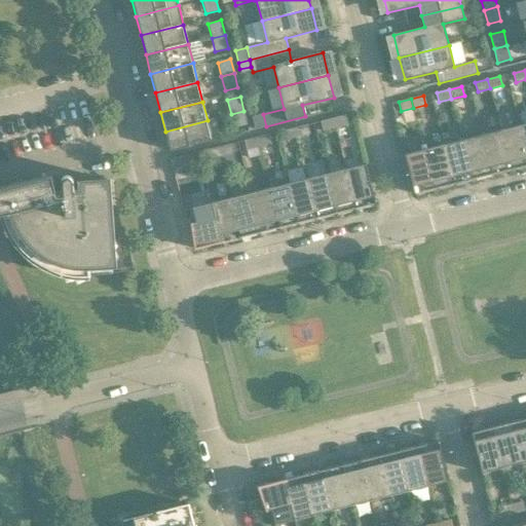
[(243,111),(231,114),(234,128),(248,124),(243,111)]
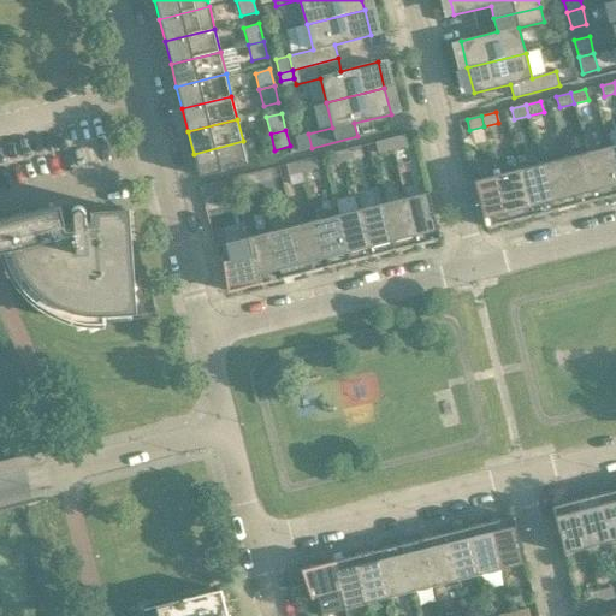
[(312,148),(308,134),(295,137),(298,152),(312,148)]
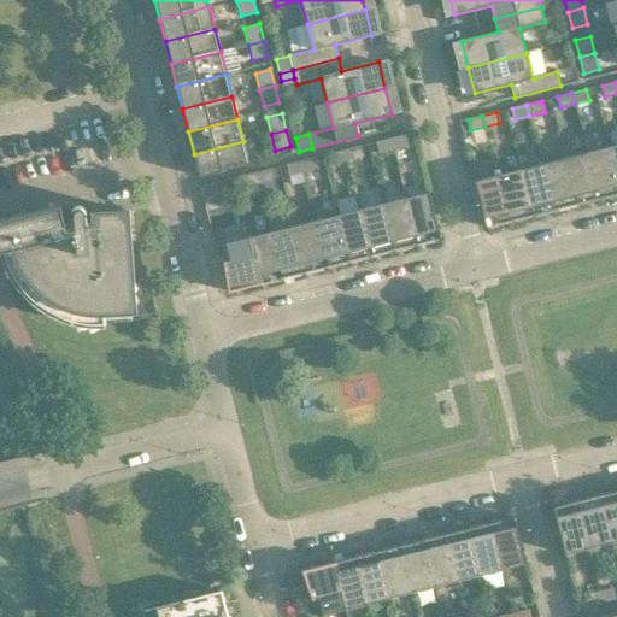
[(405,135),(391,139),(393,150),(407,146),(405,135)]
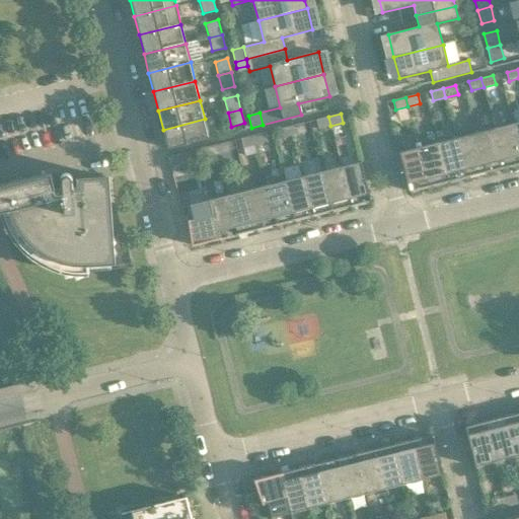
[(328,117),(316,120),(318,129),(330,126),(328,117)]
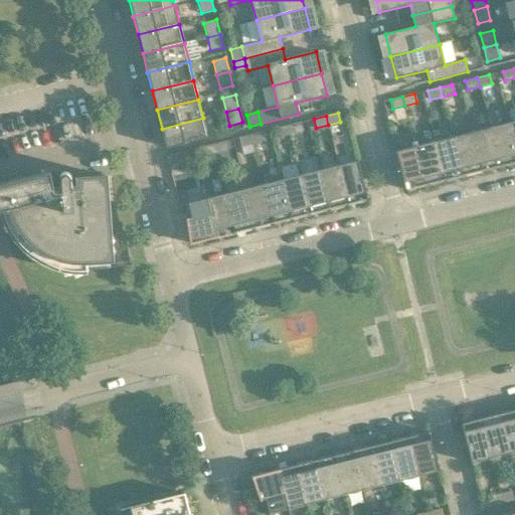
[(203,118),(162,129),(166,148),(207,137),(203,118)]
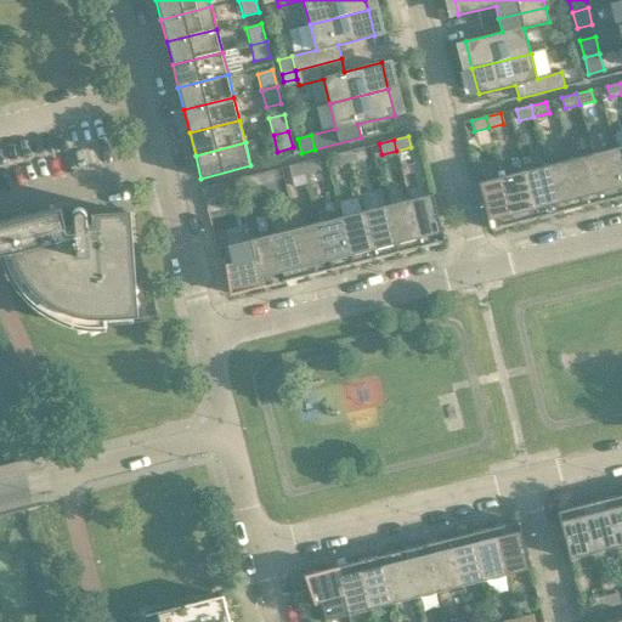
[(363,148),(349,152),(351,163),(366,159),(363,148)]
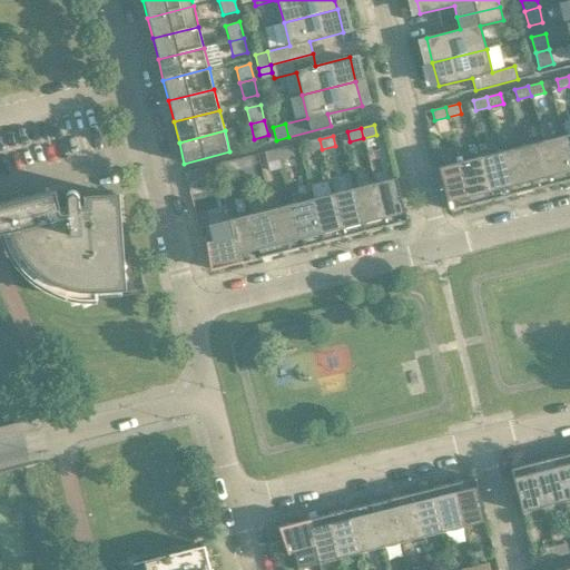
[(569,165),(562,136),(542,140),(552,184),(569,179),(569,165)]
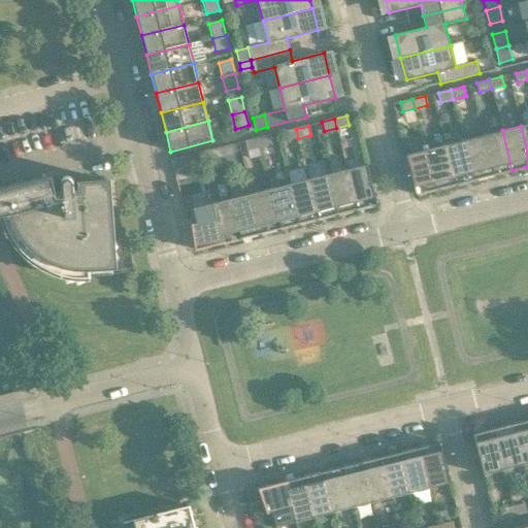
[(296,129),(284,132),(286,141),(298,138),(296,129)]
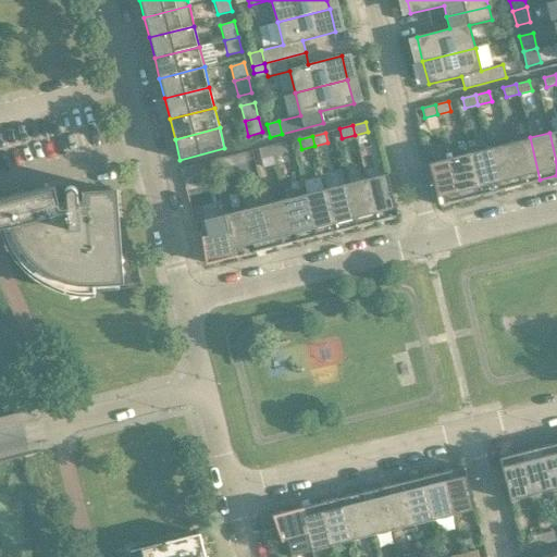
[(530,137),(509,143),(520,185),(540,180),(530,137)]
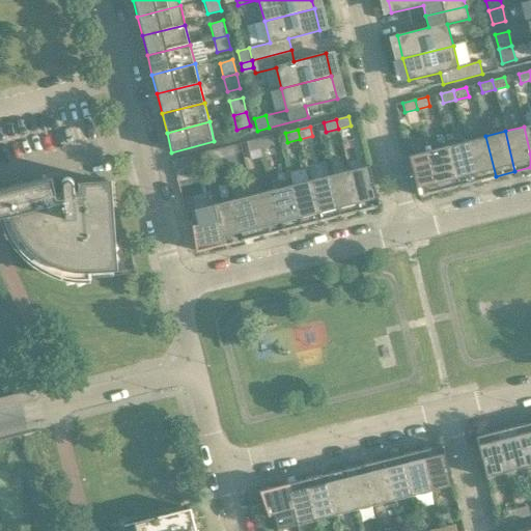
[(271,136),(258,139),(261,148),(274,145),(271,136)]
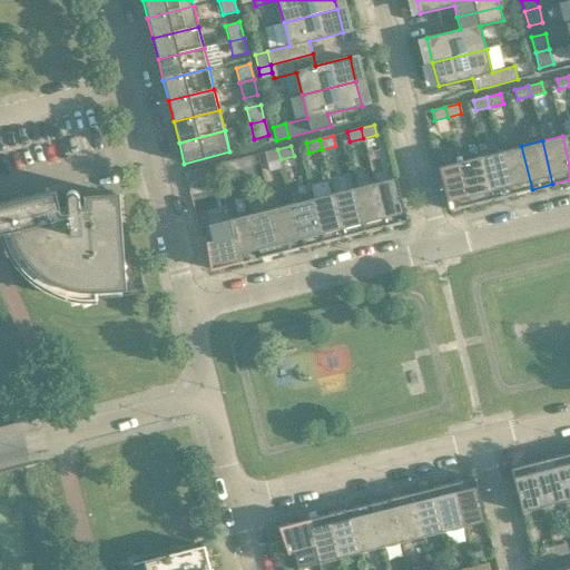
[(521,146),(500,151),(511,195),(532,189),(521,146)]
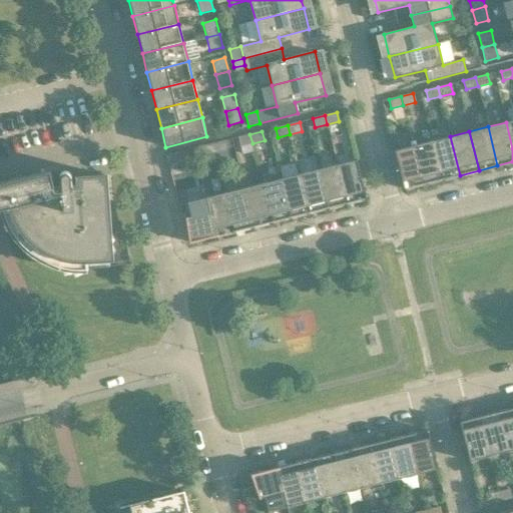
[(249,134),(237,137),(240,146),(252,143),(249,134)]
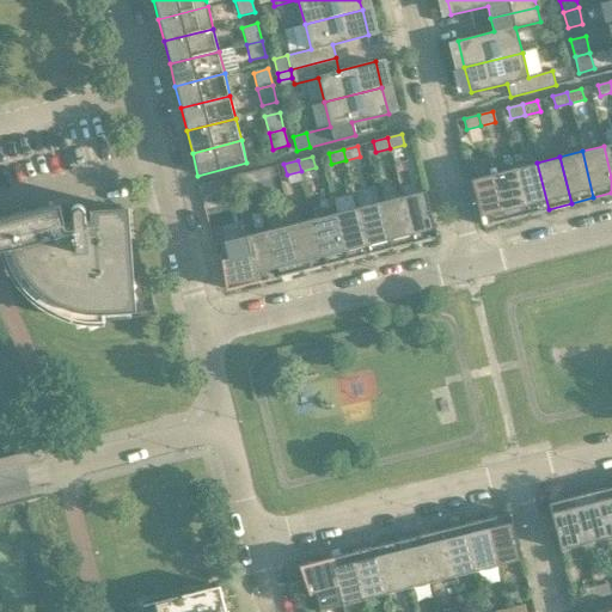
[(537,163),(515,167),(526,214),(549,209),(537,163)]
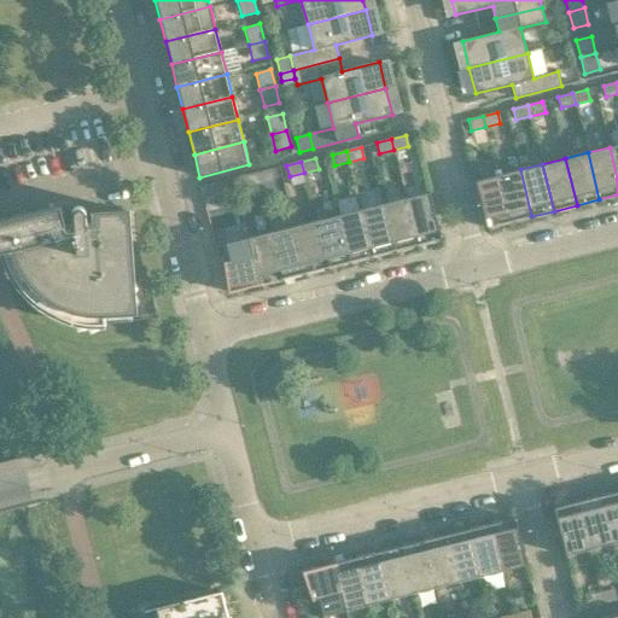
[(270,169),(256,173),(258,184),(273,180),(270,169)]
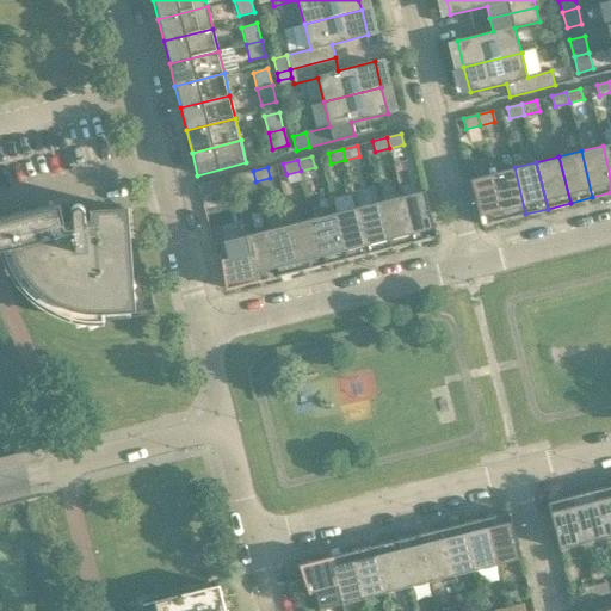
[(514,167),(492,173),(504,220),(525,214),(514,167)]
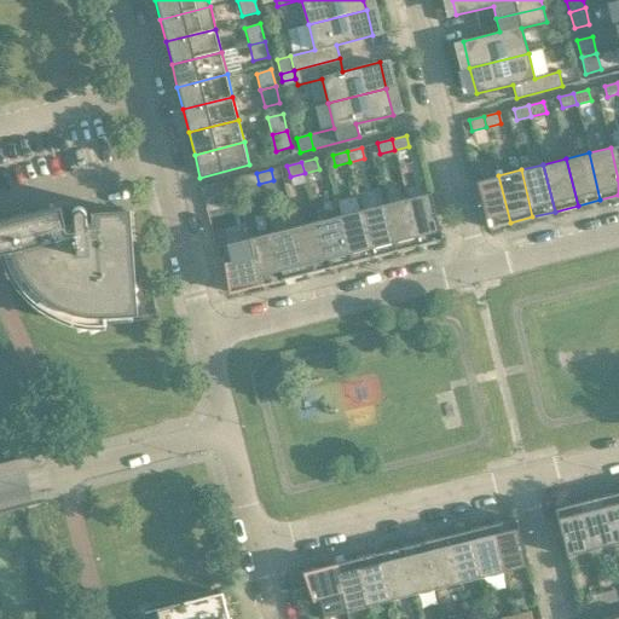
[(256,173),(242,177),(244,187),(259,184),(256,173)]
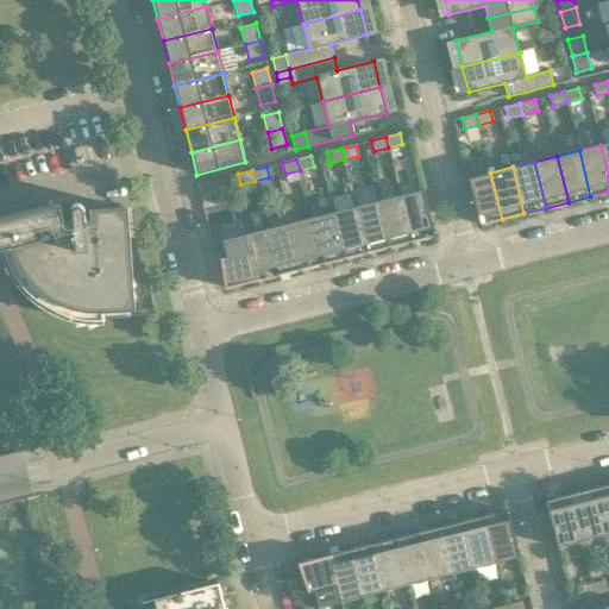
[(490,173),(468,179),(479,225),(502,219),(490,173)]
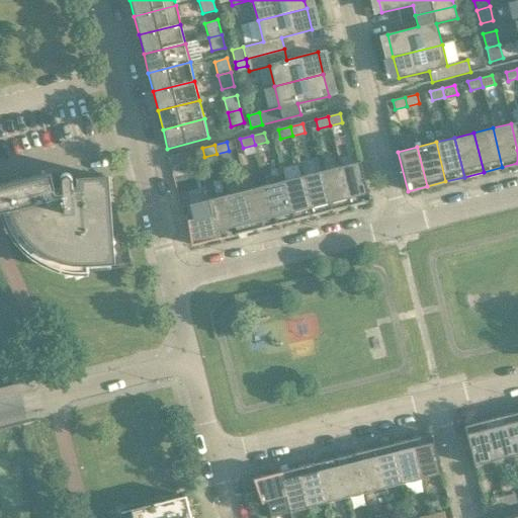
[(196,150),(168,157),(171,169),(199,162),(196,150)]
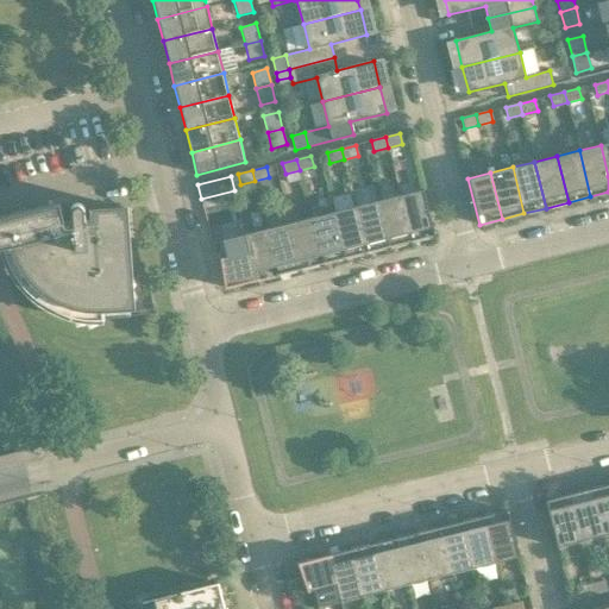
[(424,189),(400,195),(412,242),(434,236),(424,189)]
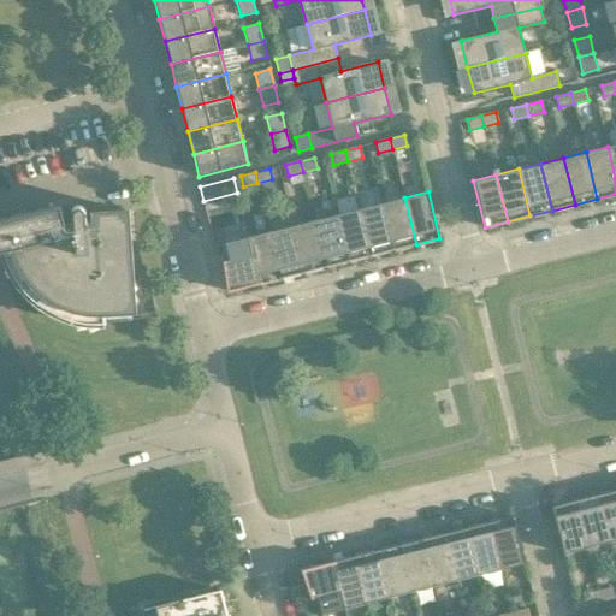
[(404,197),(381,203),(395,250),(416,244),(404,197)]
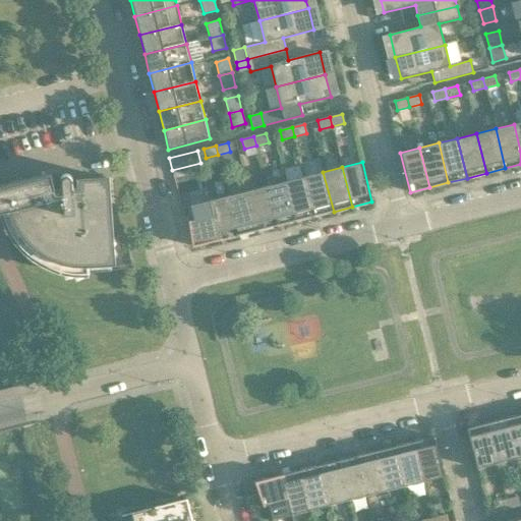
[(323,172),(304,177),(314,216),(334,212),(323,172)]
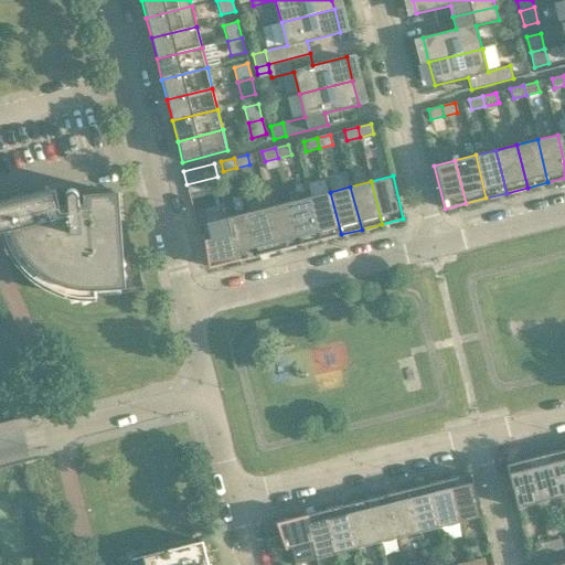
[(0,230),(2,230),(3,233),(6,240),(8,245),(11,251),(14,256),(19,262),(23,267),(28,273),(33,277),(40,281),(45,285),(52,288),(59,290),(65,292),(68,294),(74,295),(77,296),(81,296),(87,296),(91,296),(96,296),(96,286),(119,284),(119,285),(121,285),(116,193),(86,195),(87,208),(80,208),(78,194),(77,193),(77,192),(77,191),(76,191),(74,189),(72,189),(71,189),(70,189),(68,189),(67,191),(66,191),(65,192),(65,193),(65,194),(65,195),(65,204),(53,208),(48,188),(45,189),(45,190),(8,200),(0,201),(0,230)]
